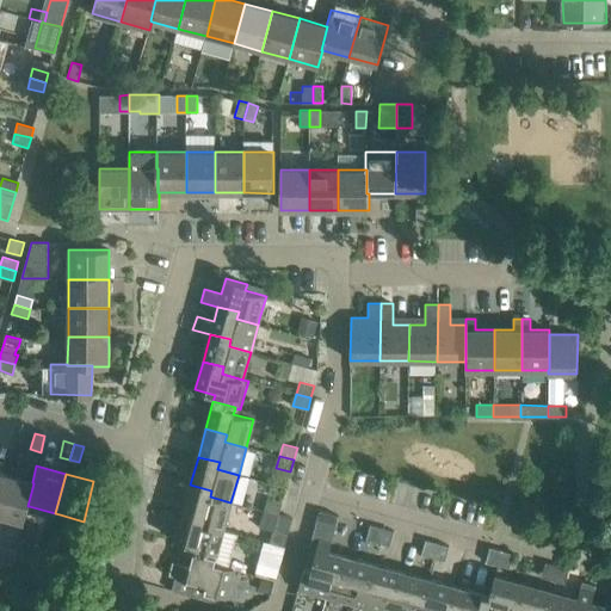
[(34,483),(32,482),(6,475),(0,495),(0,516),(24,523),(29,506),(28,506),(34,483)]
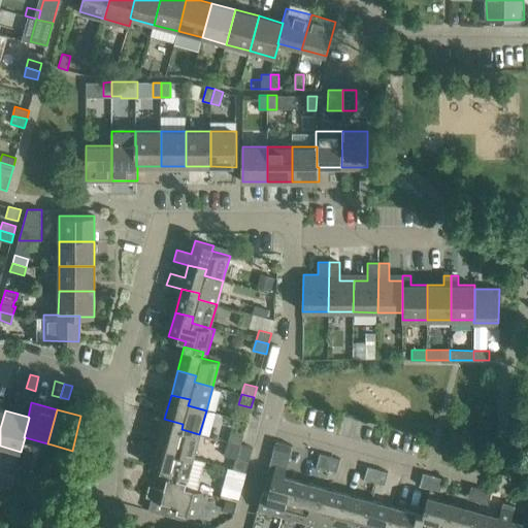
[(183,424),(164,419),(158,442),(176,448),(174,453),(193,458),(199,434),(182,429),(183,424)]
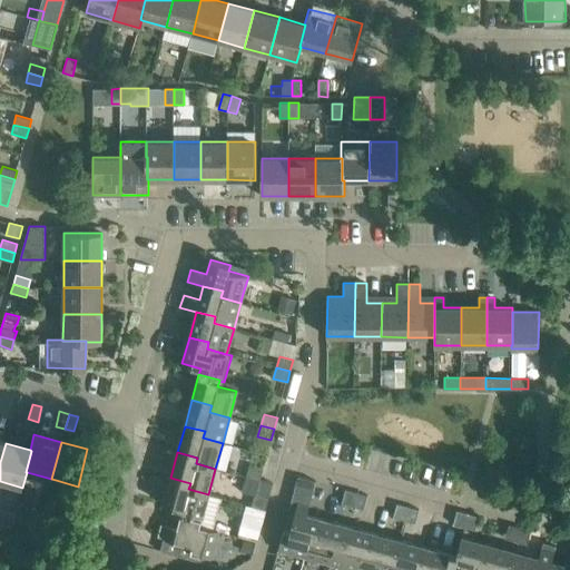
[(261,480),(263,469),(249,465),(246,477),(261,480)]
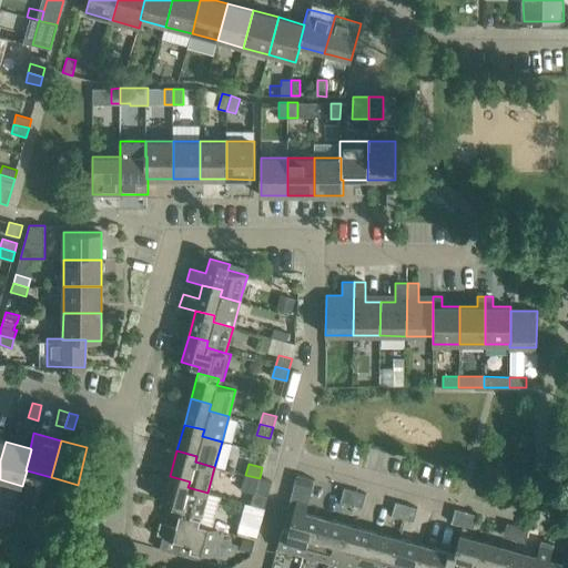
[(315,537),(321,517),(305,513),(314,479),(297,475),(287,509),(294,511),(288,529),(283,527),(277,547),(304,555),(308,536),(315,537)]
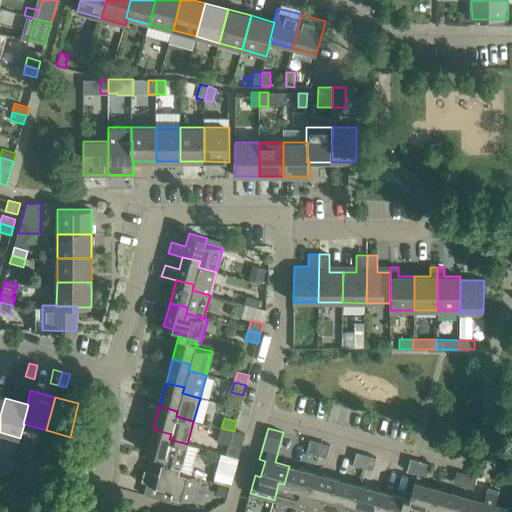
[(171,434),(153,429),(147,452),(164,457),(162,462),(181,467),(187,444),(169,439),(171,434)]
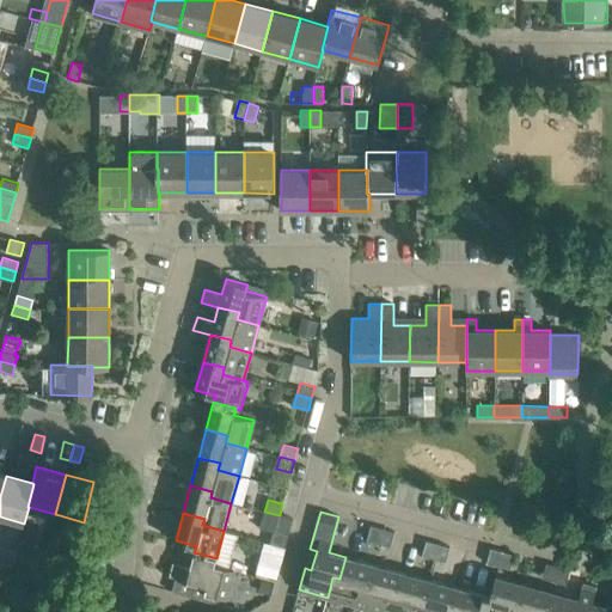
[(379,544),(383,528),(371,525),(367,540),(379,544)]
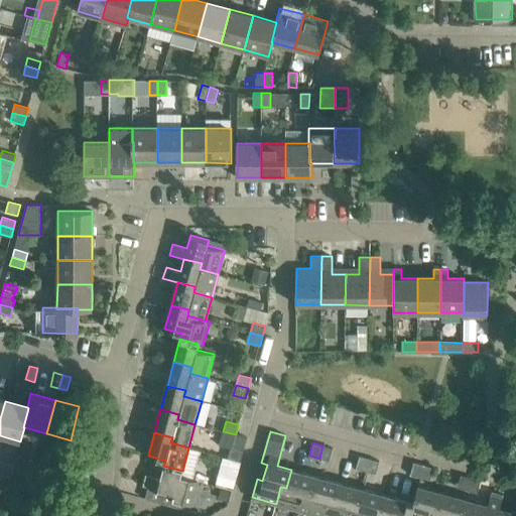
[(330,461),(333,448),(323,445),(319,459),(330,461)]
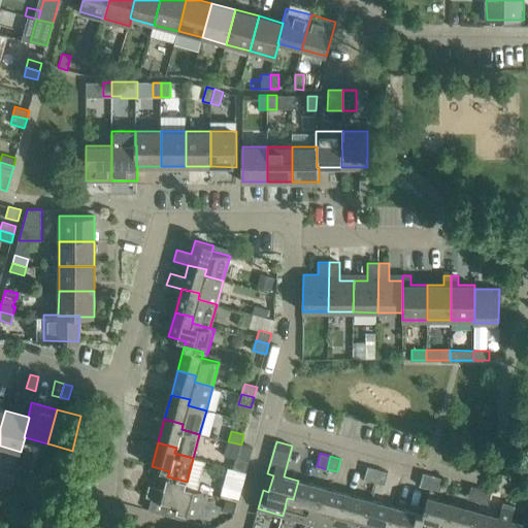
[(246,472),(249,462),(236,458),(233,468),(246,472)]
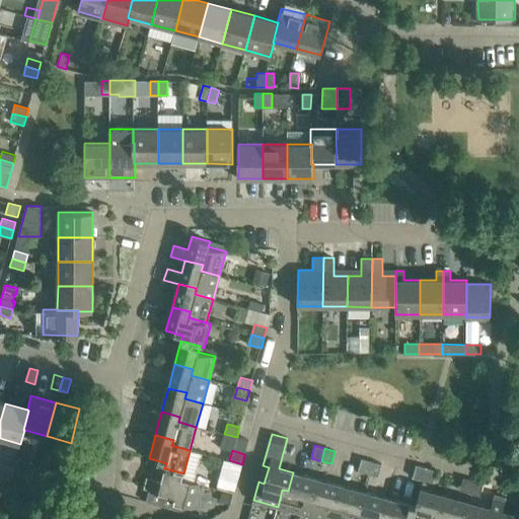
[(368,473),(372,461),(362,458),(358,470),(368,473)]
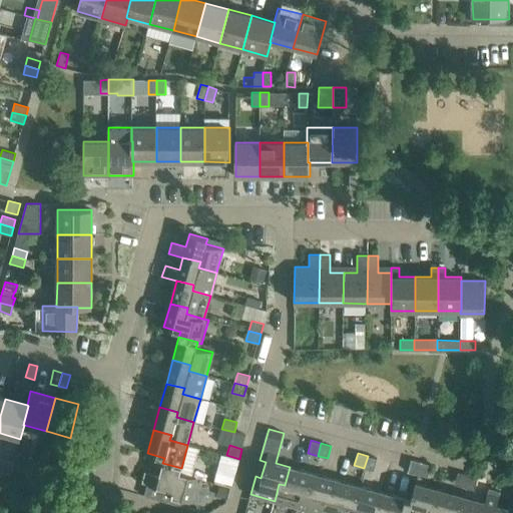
[(236,468),(239,459),(226,455),(223,465),(236,468)]
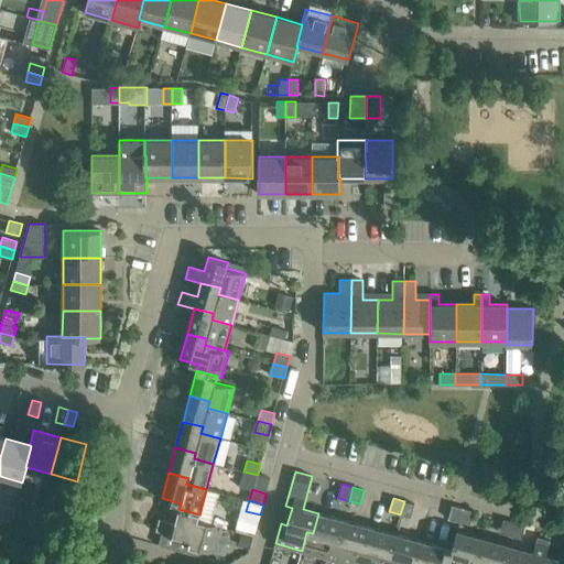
[(411,518),(414,505),(404,501),(400,514),(411,518)]
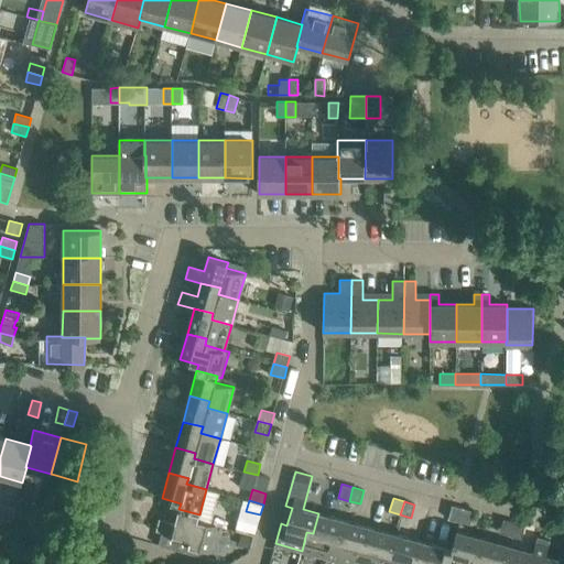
[(459,522),(463,508),(453,505),(448,519),(459,522)]
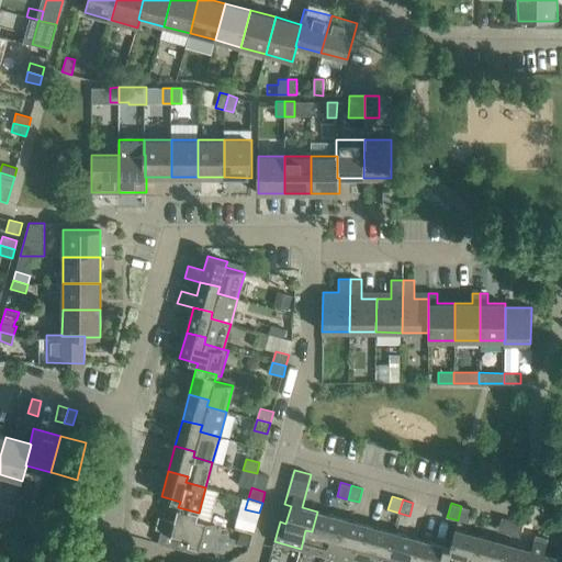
[(1,505),(0,509),(0,515),(11,518),(14,509),(1,505)]
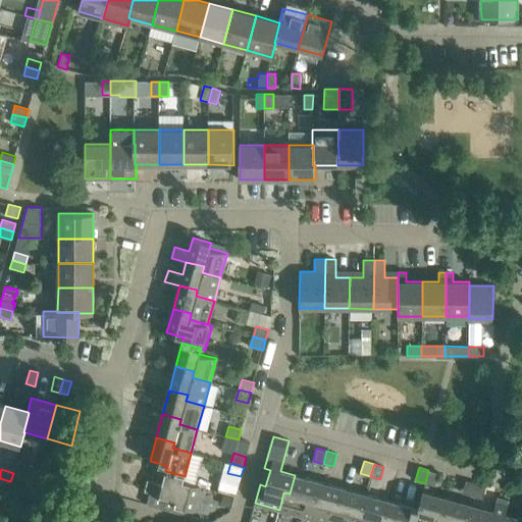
[(435,485),(438,473),(428,470),(425,483),(435,485)]
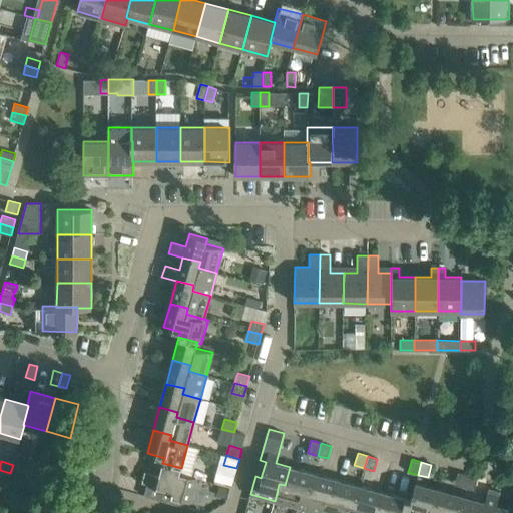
[(189,502),(195,483),(196,478),(179,474),(181,468),(162,463),(159,475),(145,471),(141,483),(147,484),(144,496),(181,506),(182,500),(189,502)]
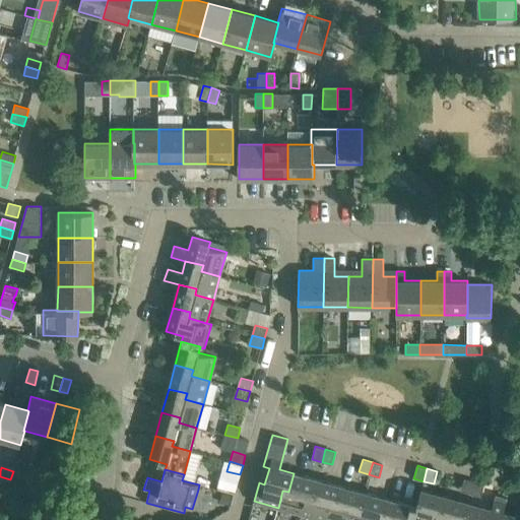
[(312,498),(317,479),(294,473),(288,492),(282,491),(278,508),(302,514),(306,497),(312,498)]
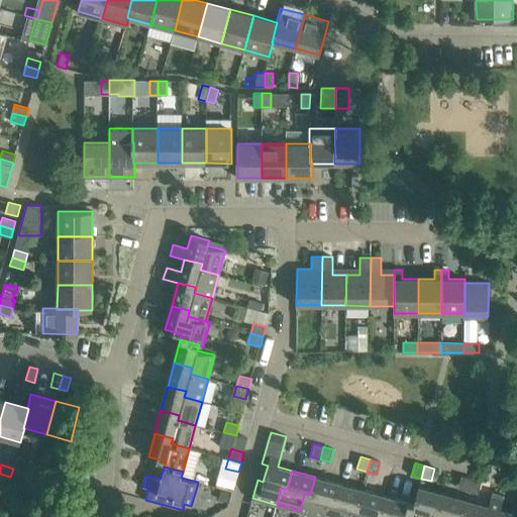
[(469,491),(472,479),(461,476),(458,488),(469,491)]
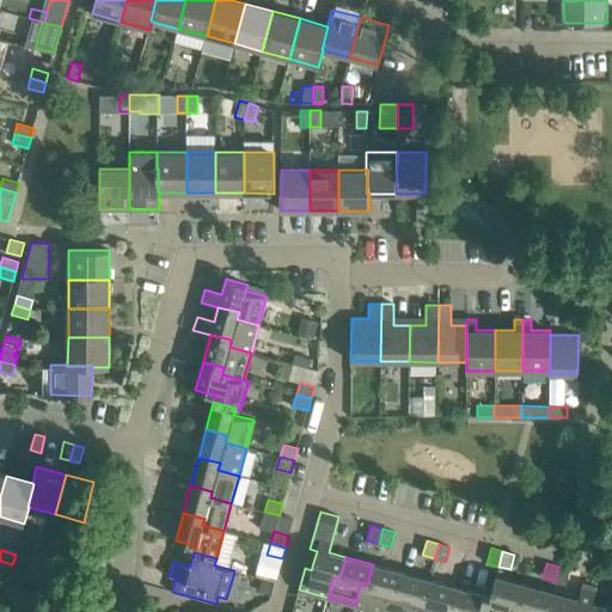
[(395,594),(401,573),(373,564),(367,586),(360,585),(355,605),(379,611),(381,611),(387,592),(395,594)]
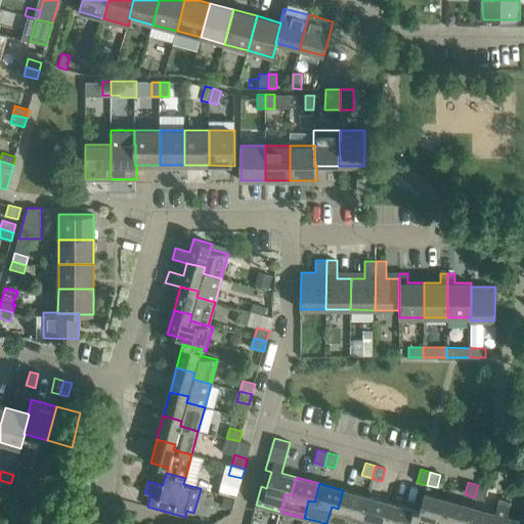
[(485,500),(488,488),(478,485),(475,497),(485,500)]
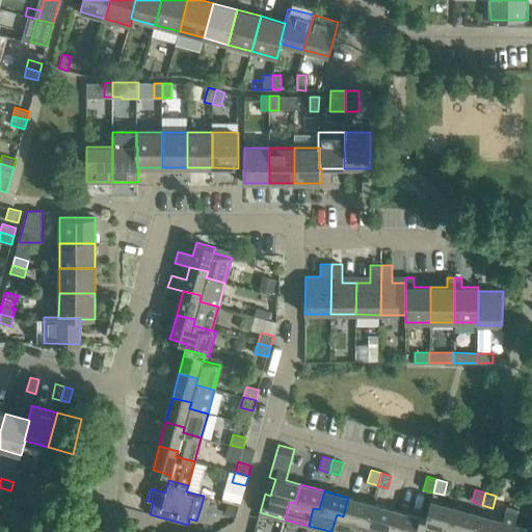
[(331,531),(357,531),(362,521),(367,523),(372,504),(348,498),(343,516),(337,514),(331,531)]
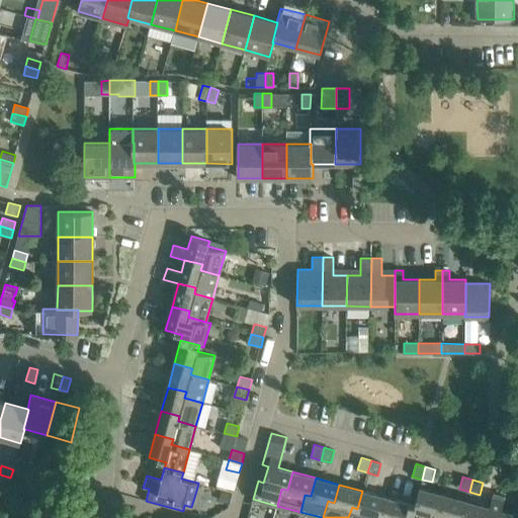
[(430,517),(433,511),(438,513),(443,495),(420,488),(415,505),(410,504),(405,517),(430,517)]
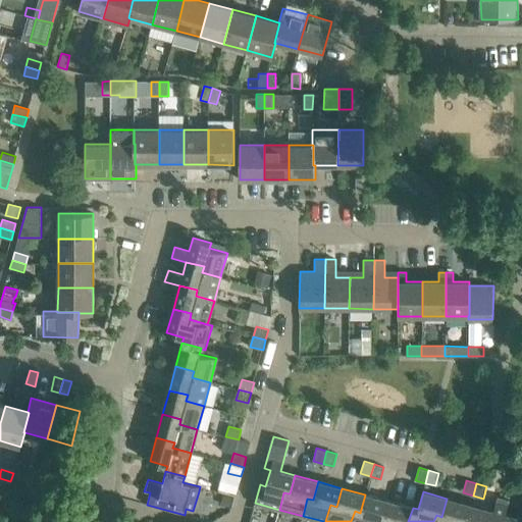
[(355,511),(351,521),(376,521),(378,518),(384,519),(388,501),(365,494),(360,513),(355,511)]
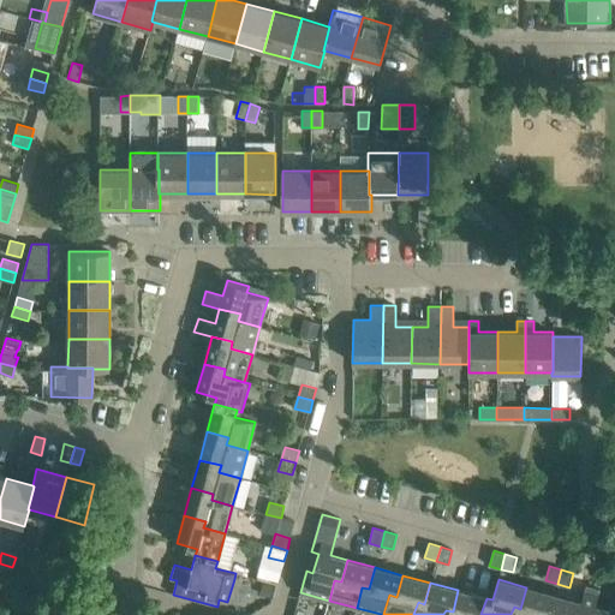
[(608,614),(610,610),(609,610),(595,607),(599,589),(586,585),(581,602),(583,602),(578,614),(608,614)]
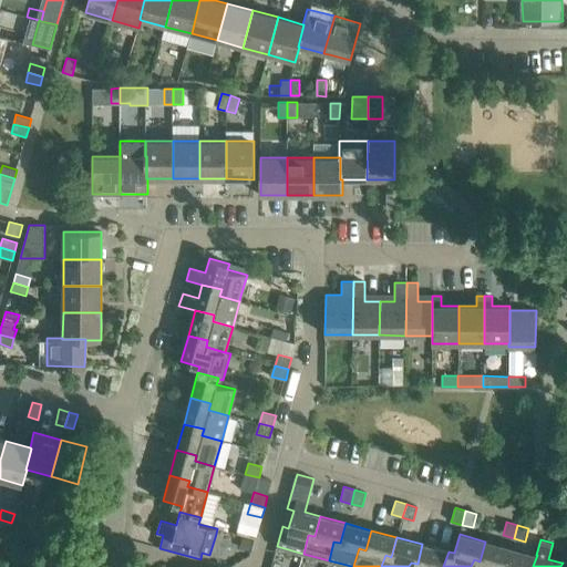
[(501,566),(505,566),(511,548),(485,542),(480,562),(474,559),(471,566),(498,566),(500,566),(501,566)]
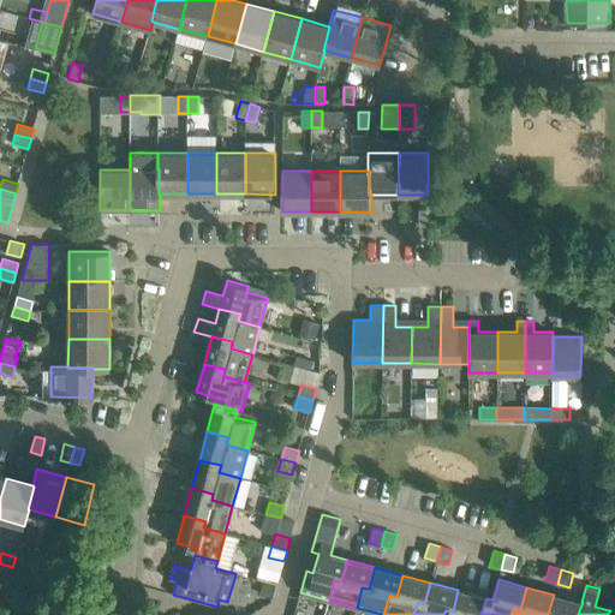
[(481,614),(487,598),(458,590),(453,611),(446,610),(443,614),(481,614)]
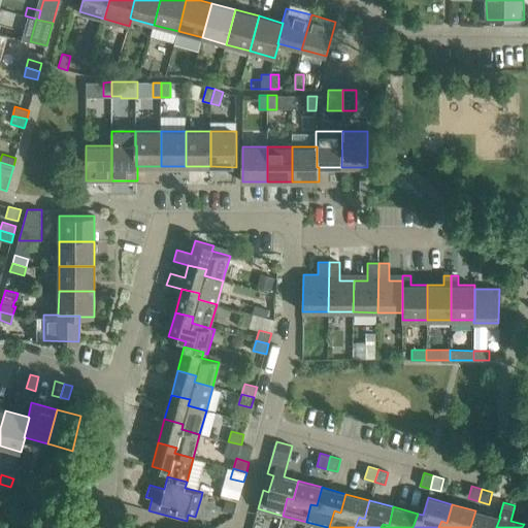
[(496,527),(500,517),(499,517),(475,510),(470,527),(466,527),(465,527),(464,527),(496,527)]
